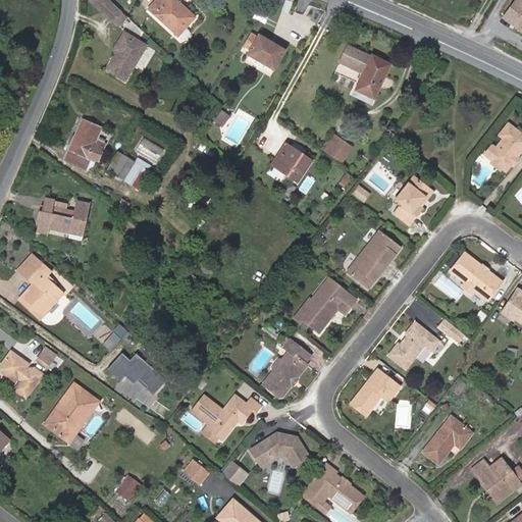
[(91,0),(111,19),(120,9),(110,0),(91,0)]
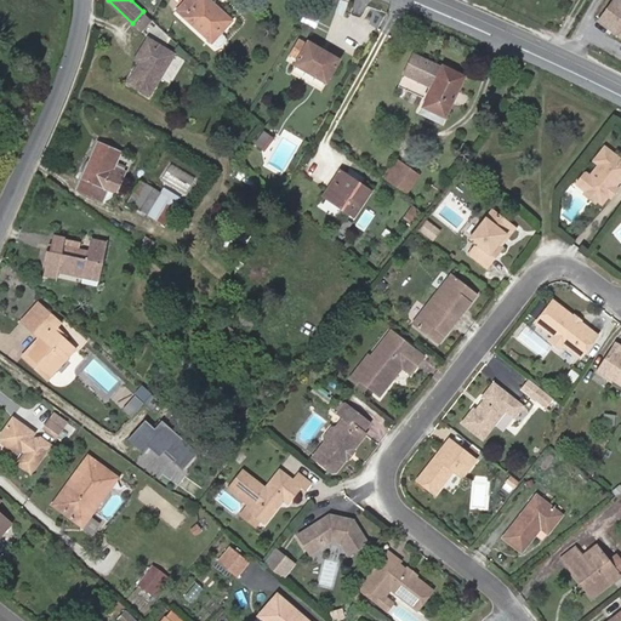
[(212,6),(215,4),(210,0),(187,0),(177,11),(212,43),(229,23),(212,6)]
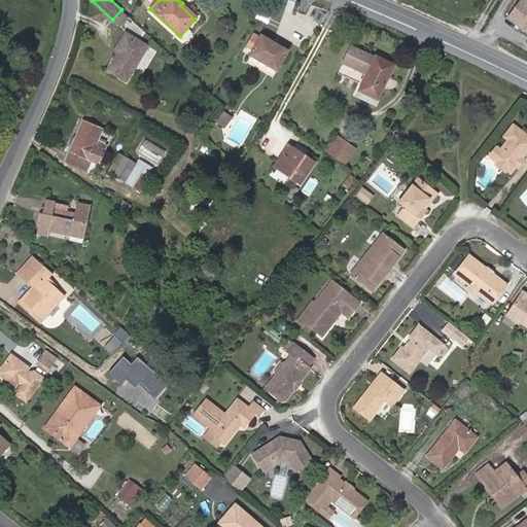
[(526,30),(526,0),(521,0),(508,18),(526,30)]
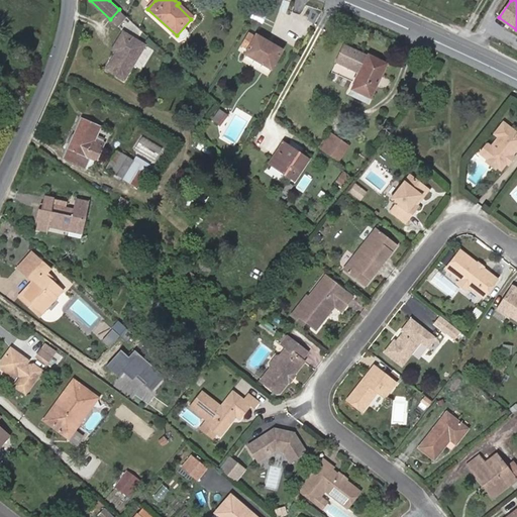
[(191,19),(193,17),(179,3),(177,5),(191,19)]
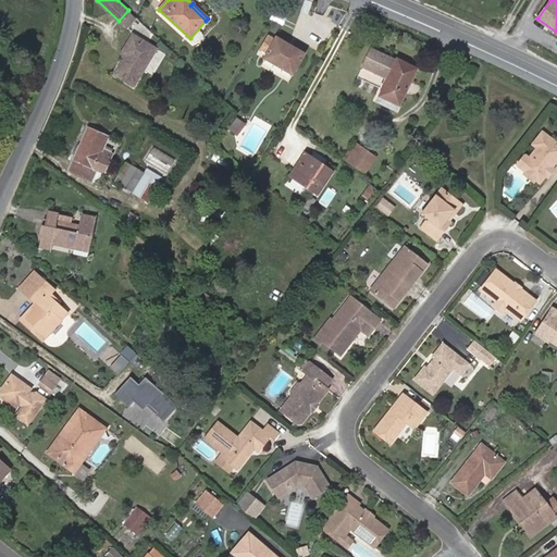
[(130,51),(126,56),(124,56),(114,73),(134,85),(157,48),(132,34),(123,48),(130,51)]
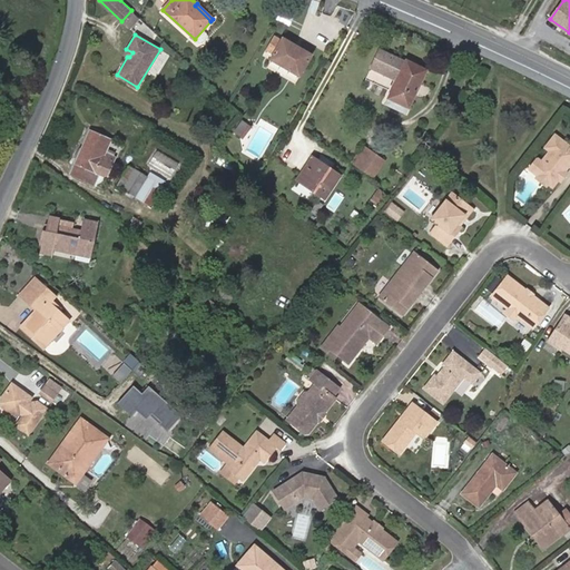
[(274,35),(265,49),(273,53),(281,39),(274,35)]
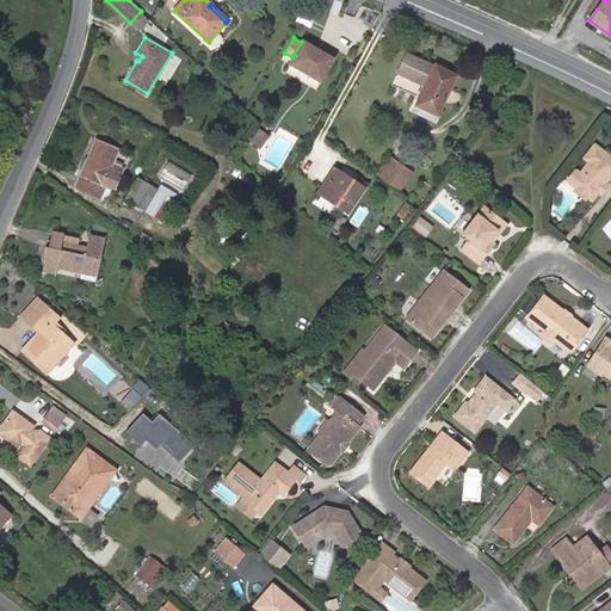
[(301,42),(292,57),(288,66),(321,84),(335,59),(302,39),(301,42)]
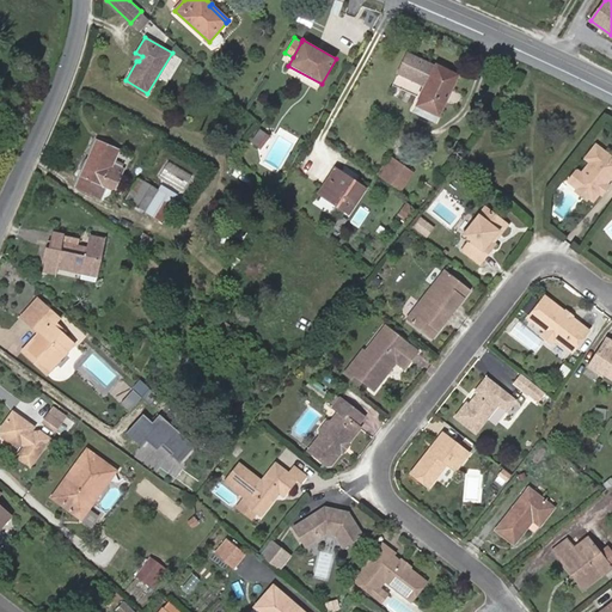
[(417,105),(439,116),(459,75),(438,65),(435,67),(409,54),(402,67),(412,72),(409,78),(427,86),(417,105)]
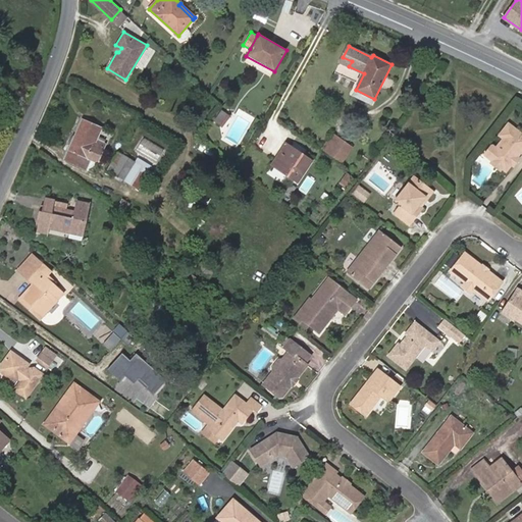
[(343,57),(341,62),(349,66),(352,61),(343,57)]
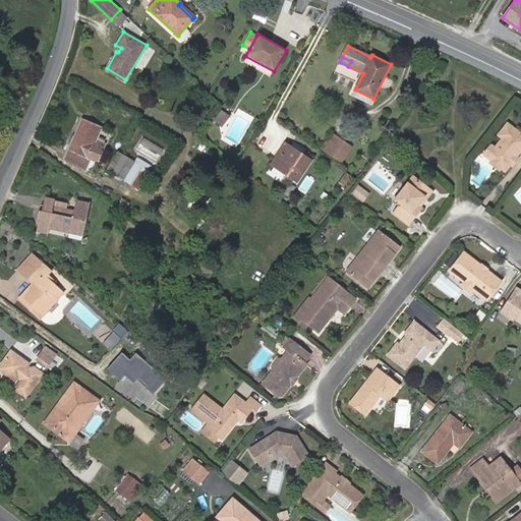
[(371,105),(373,99),(355,90),(352,95),(371,105)]
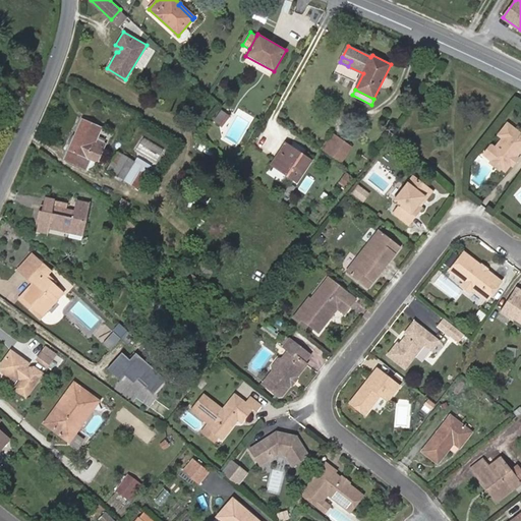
[(221,124),(228,115),(222,110),(215,120),(221,124)]
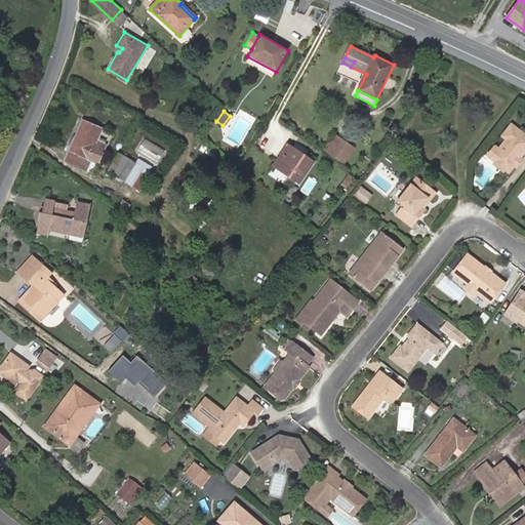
[(105,150),(96,147),(99,142),(95,139),(101,128),(83,121),(76,136),(72,147),(66,161),(82,168),(87,157),(98,162),(105,150)]
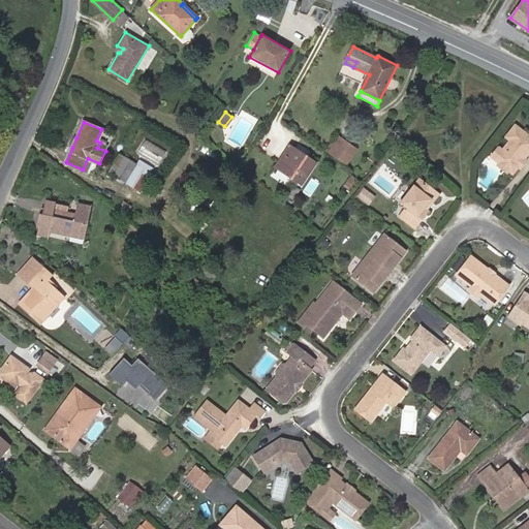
[(520,162),(523,161),(528,153),(528,137),(516,127),(506,138),(510,142),(502,152),(495,161),(500,165),(507,170),(511,175),(518,167),(518,165),(520,162)]
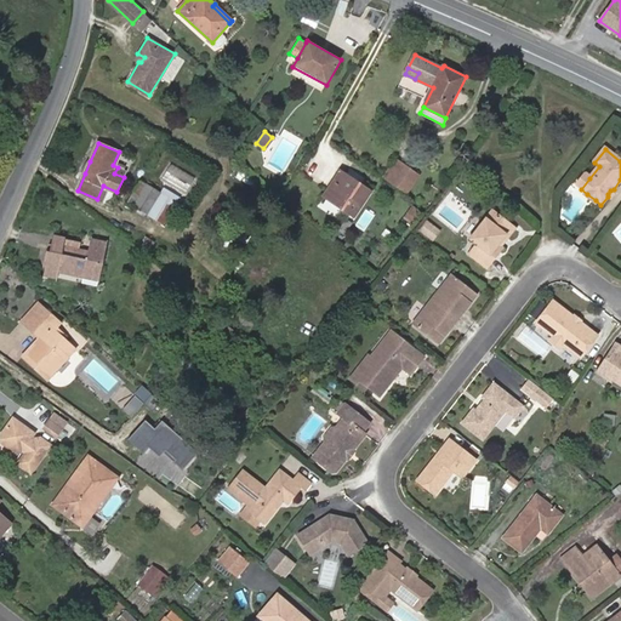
[(84,158),(78,171),(85,174),(90,161),(84,158)]
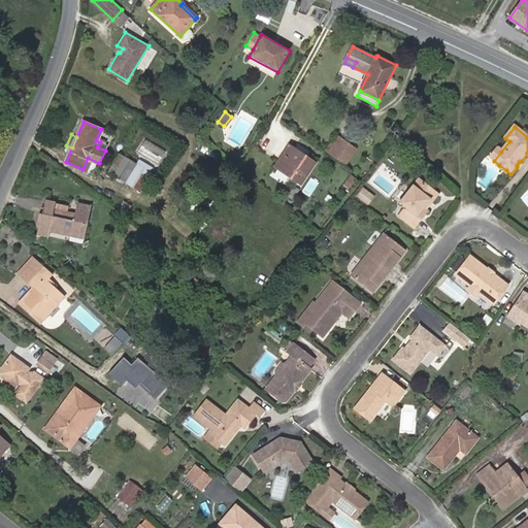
[(327,151),(345,164),(356,150),(337,136),(327,151)]
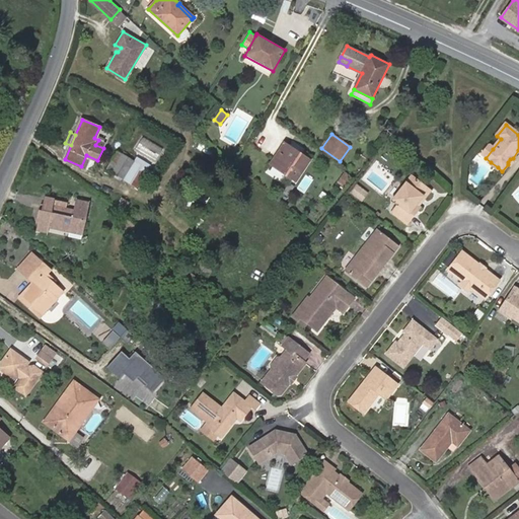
[(367,142),(368,137),(364,134),(359,135),(359,141),(362,143),(367,142)]
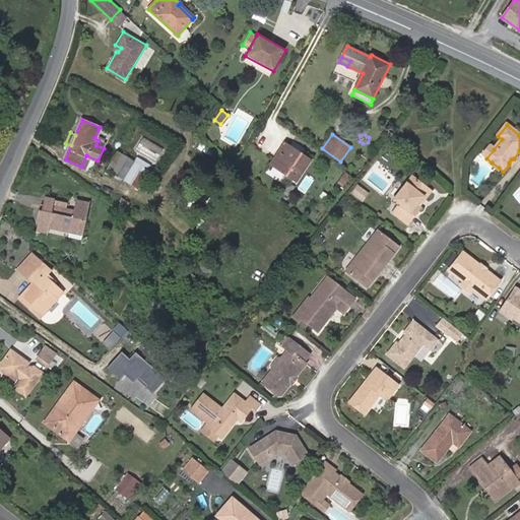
[(99,140),(95,145),(104,148),(106,143),(99,140)]
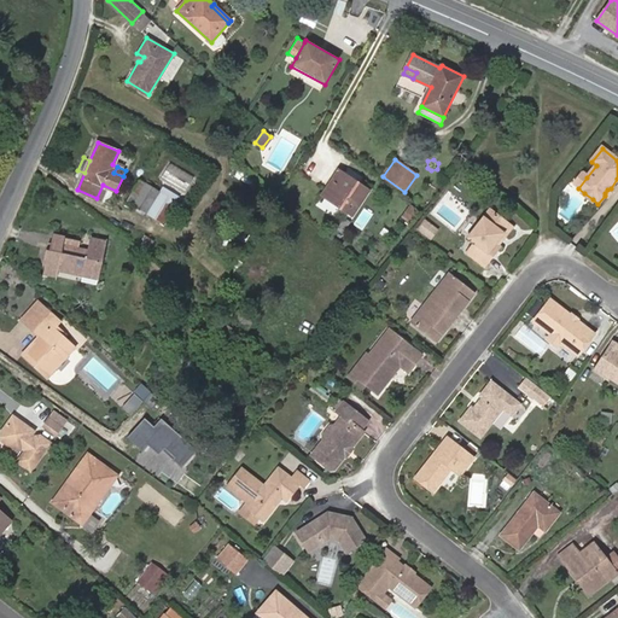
[(194,185),(196,172),(164,170),(163,184),(194,185)]
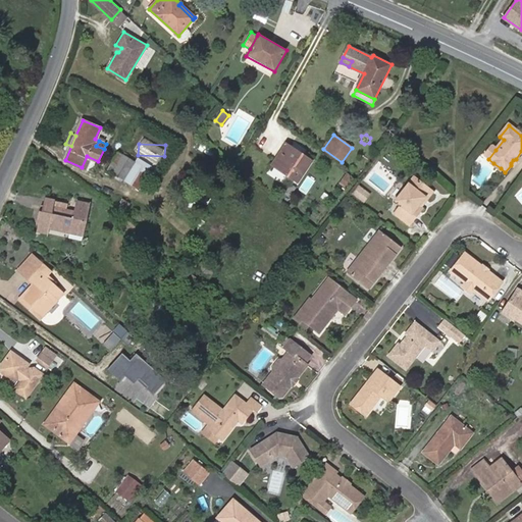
[(275,162),(292,173),(289,176),(298,183),(312,162),(294,150),(294,149),(288,145),(275,162)]
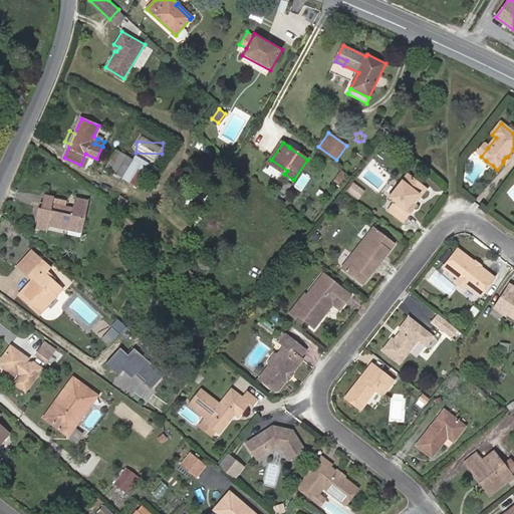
[(484,145),(477,154),(481,157),(488,148),(484,145)]
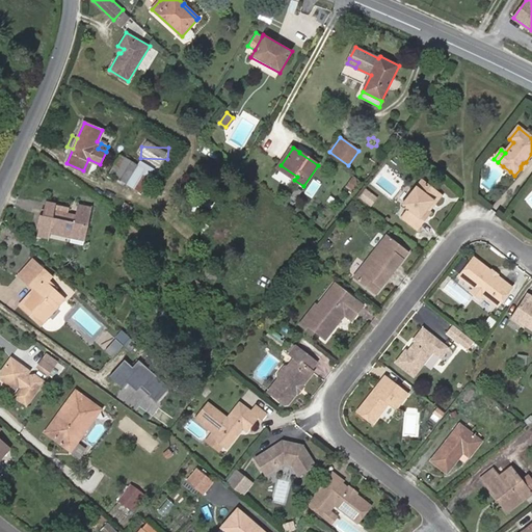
[(138,191),(150,174),(152,175),(155,169),(150,166),(143,162),(140,160),(137,165),(122,155),(111,174),(138,191)]
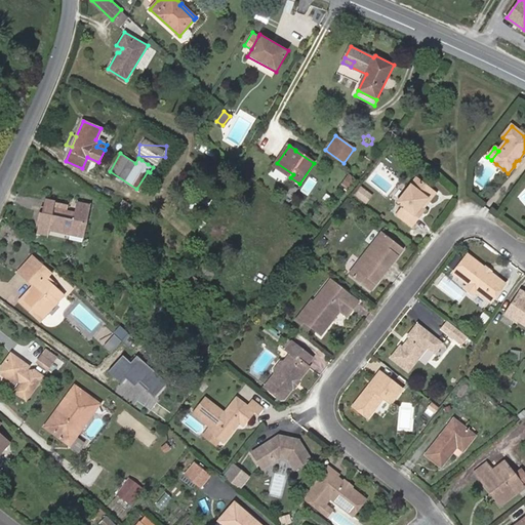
[(290,177),(293,174),(277,163),(275,166),(290,177)]
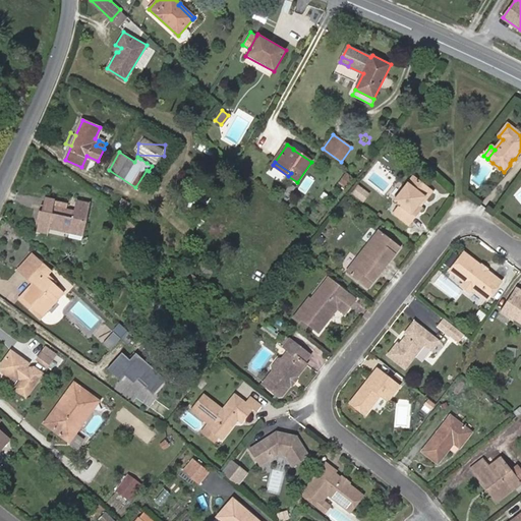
[(415,216),(412,213),(430,189),(414,176),(395,200),(400,205),(394,213),(408,225),(415,216)]
